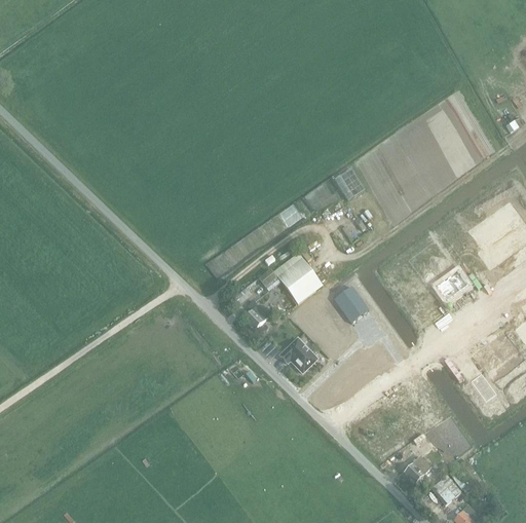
[(510,202),(473,229),(480,238),(517,213),(510,202)]
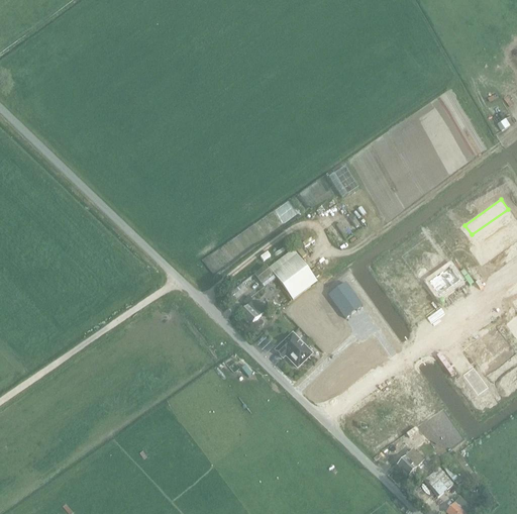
[(345,233),(360,221),(352,211),(337,222),(345,233)]
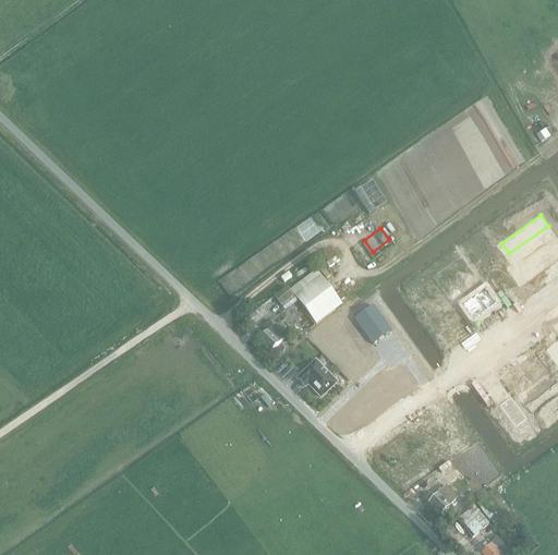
[(557,239),(555,233),(511,266),(521,280),(557,252),(557,239)]
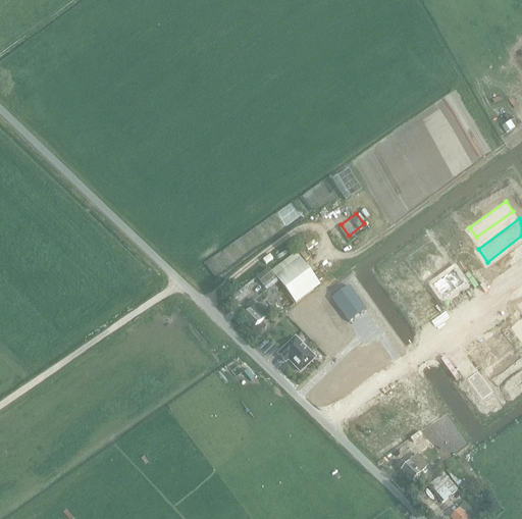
[(271,268),(276,275),(296,301),(320,282),(301,257),(296,251),(271,268)]
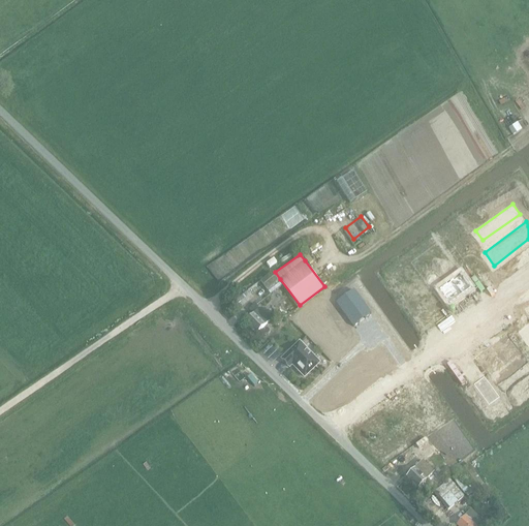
[(401,266),(393,271),(407,290),(415,285),(401,266)]
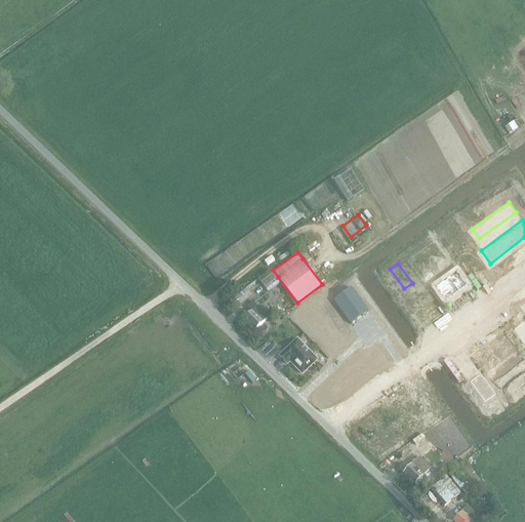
[(258,277),(266,285),(277,277),(270,269),(258,277)]
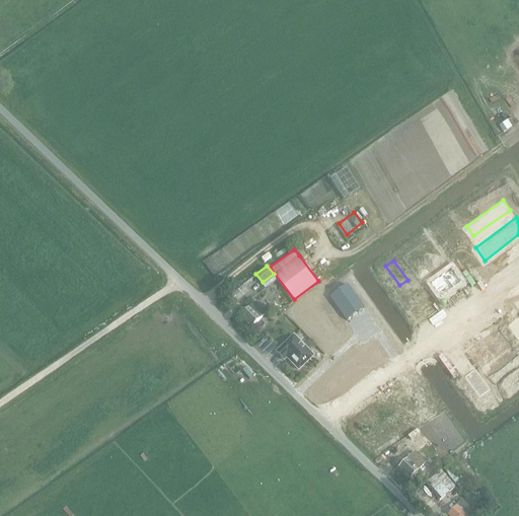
[(452,267),(431,282),(441,297),(462,282),(452,267)]
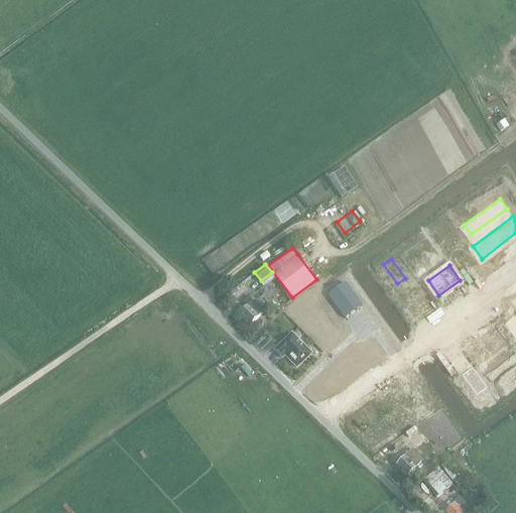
[(345,281),(328,293),(345,316),(362,304),(345,281)]
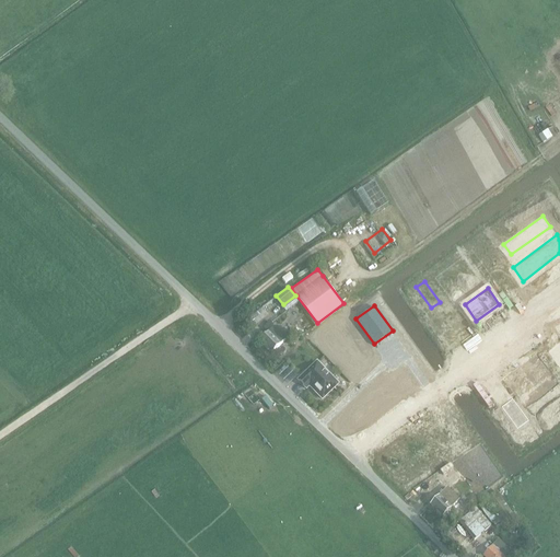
[(446,308),(435,314),(448,333),(458,325),(446,308)]
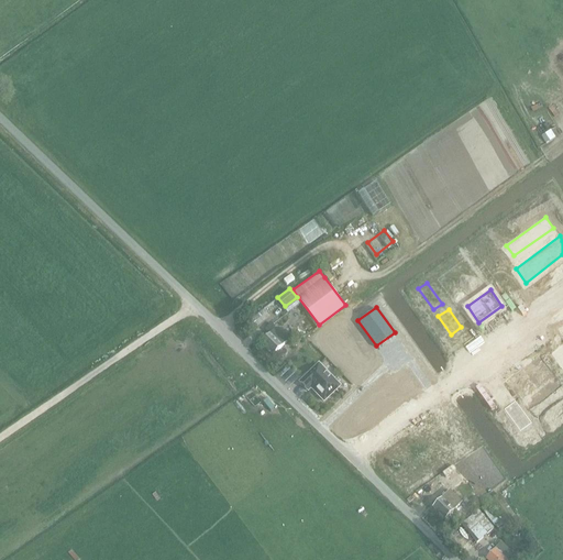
[(288,338),(271,320),(263,329),(268,333),(261,341),(274,353),(288,338)]
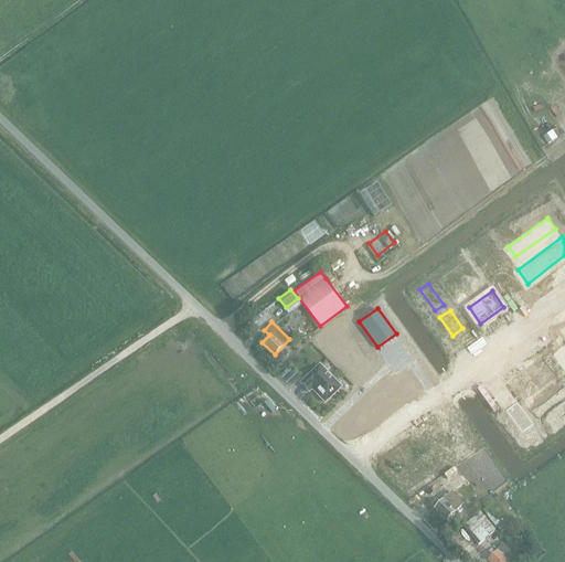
[(564,345),(555,352),(564,364),(564,363),(564,345)]
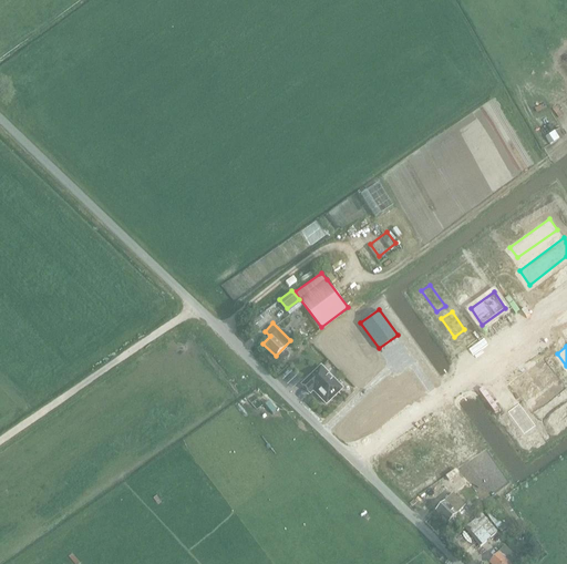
[(524,371),(516,376),(524,386),(517,390),(531,407),(543,398),(536,388),(549,379),(538,363),(544,359),(544,358),(525,372),(524,371)]
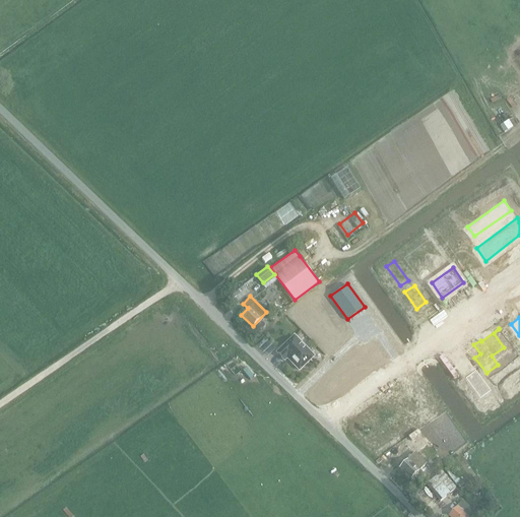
[(314,354),(295,334),(277,350),(276,350),(284,359),(287,356),(300,368),(314,354)]
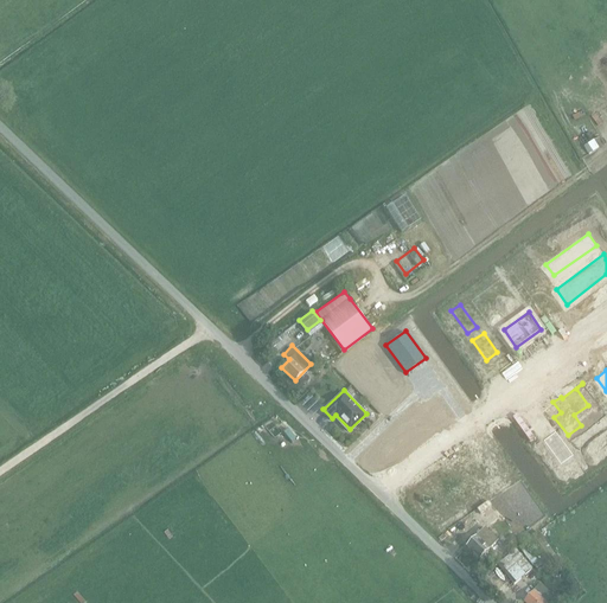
[(555,429),(543,438),(561,461),(573,453),(555,429)]
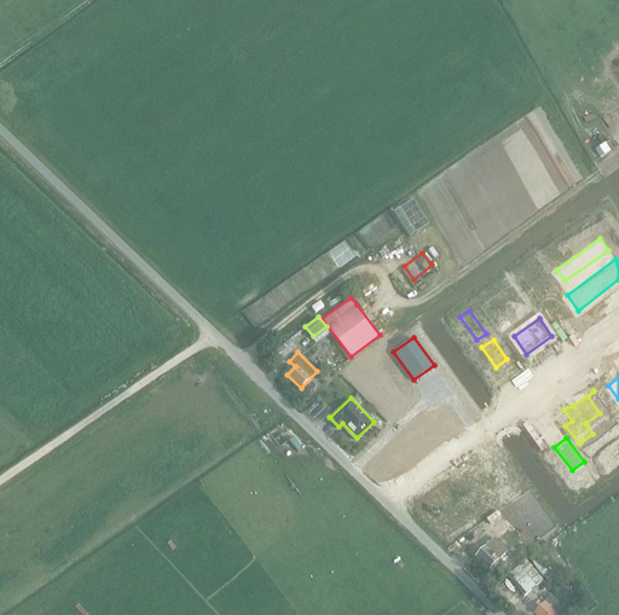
[(460,487),(433,506),(445,524),(461,512),(467,520),(480,510),(474,502),(472,504),(460,487)]
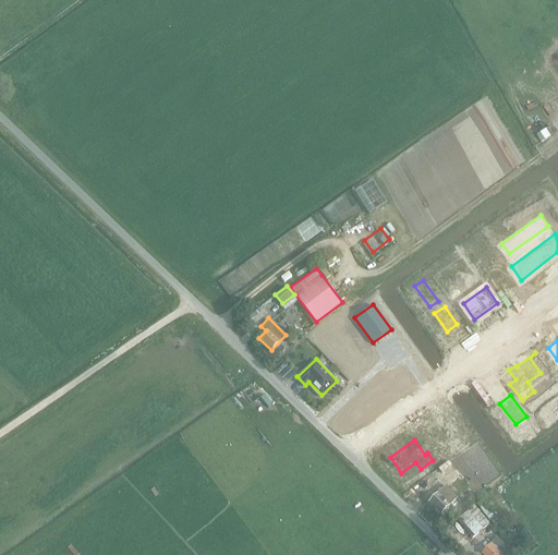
[(450,457),(437,467),(448,481),(460,471),(450,457)]
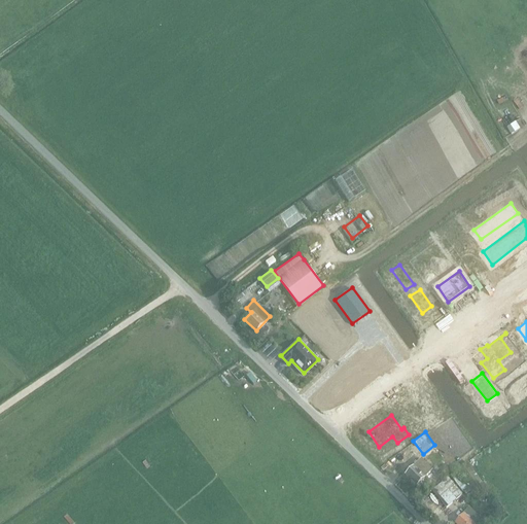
[(420,457),(405,473),(417,484),(431,468),(420,457)]
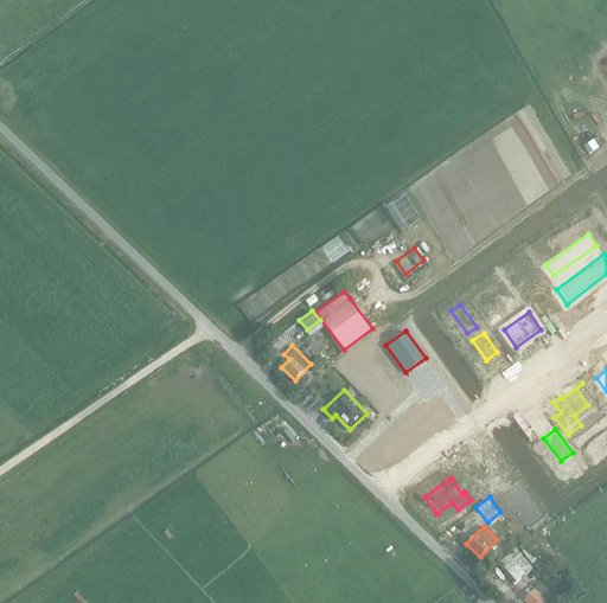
[(525,539),(518,545),(532,563),(540,557),(525,539)]
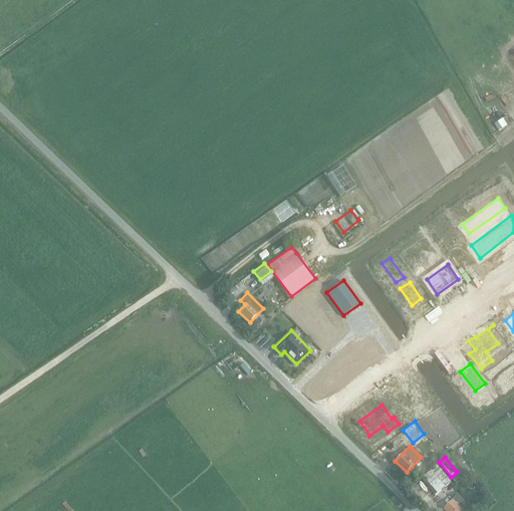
[(435,462),(419,475),(427,485),(443,471),(435,462)]
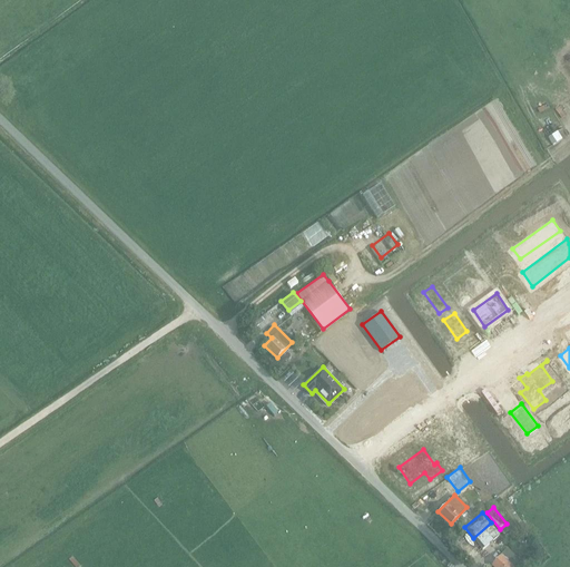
[(491,522),(473,538),(482,548),(500,534),(491,522)]
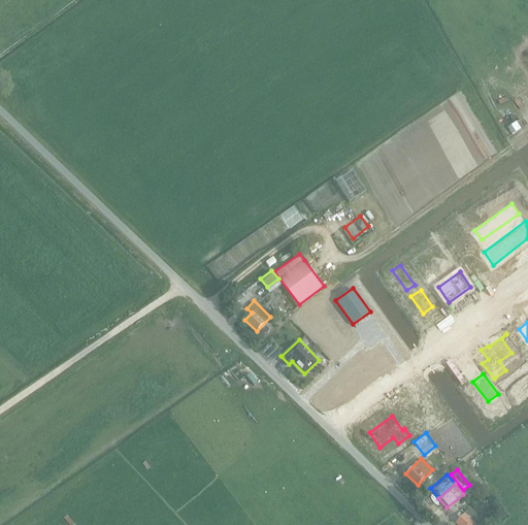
[(470,506),(455,522),(458,524),(477,524),(484,520),(470,506)]
